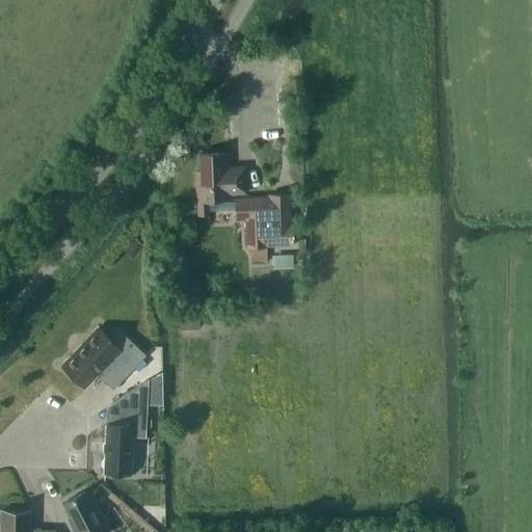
[(200,171),(195,171),(197,215),(209,214),(209,210),(235,209),(235,201),(227,202),(227,200),(230,198),(230,193),(245,192),(244,167),(224,167),(223,153),(200,154),(200,171)]
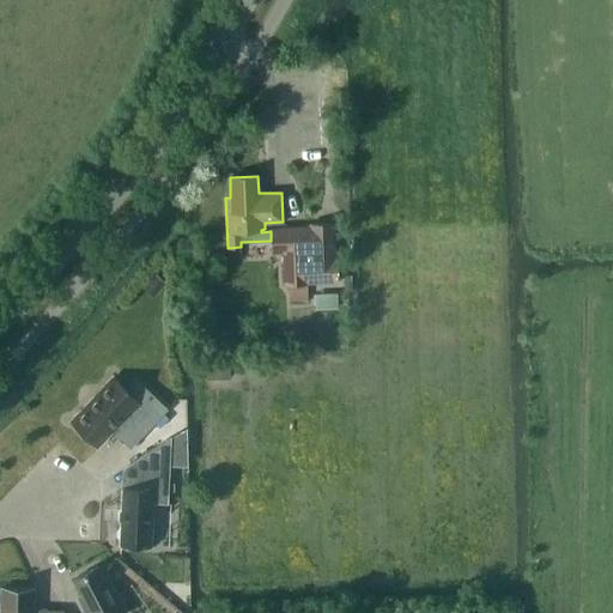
[(335,258),(334,258),(333,224),(310,224),(310,226),(271,229),(271,231),(271,241),(271,253),(283,253),(284,285),(289,285),(289,301),(307,299),(305,283),(337,281),(335,258)]
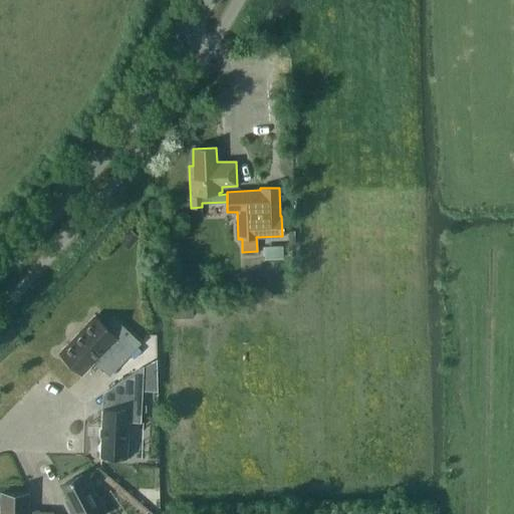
[(130,229),(121,238),(131,246),(139,237),(130,229)]
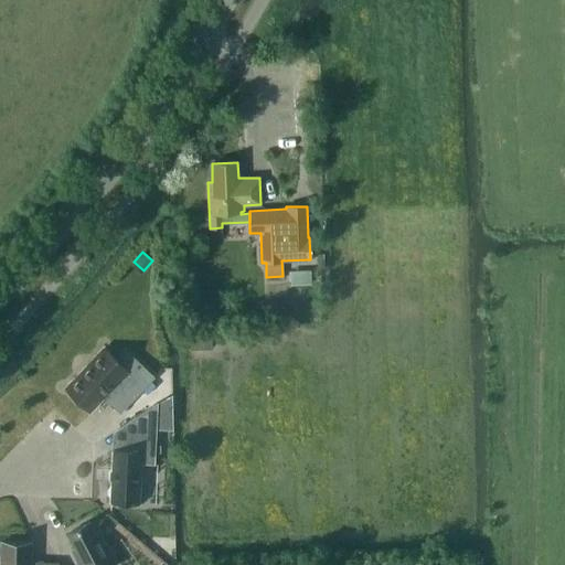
[(103,396),(120,412),(153,376),(130,354),(120,364),(103,348),(65,387),(89,411),(103,396)]
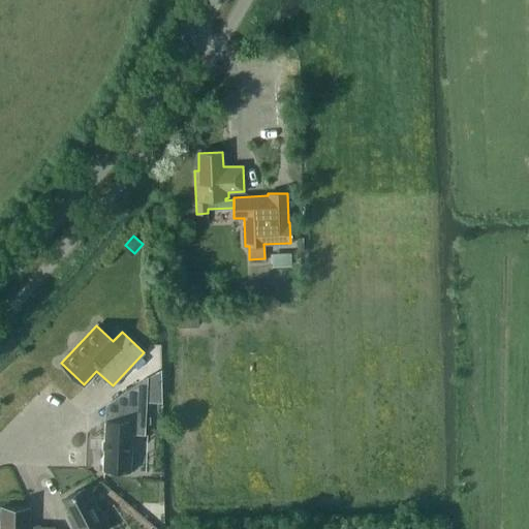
[(146,398),(159,398),(159,370),(147,377),(147,379),(147,383),(147,390),(146,398)]
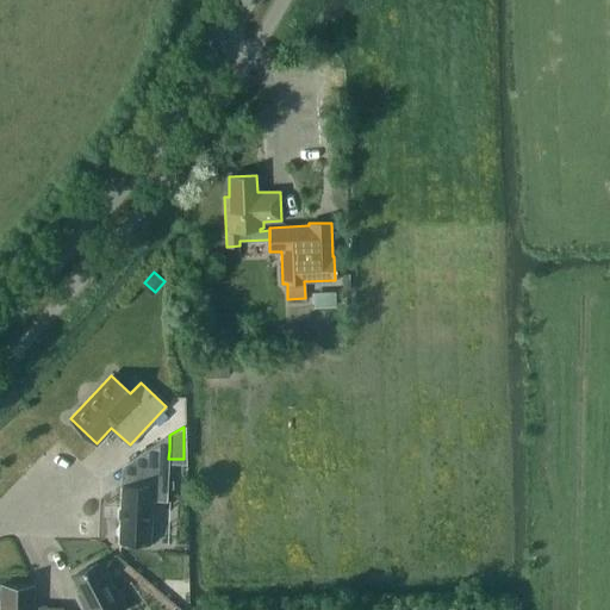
[(151,499),(167,500),(168,459),(169,442),(169,435),(169,434),(128,461),(138,478),(138,485),(122,485),(120,524),(117,527),(116,531),(119,535),(119,541),(150,542),(151,499)]
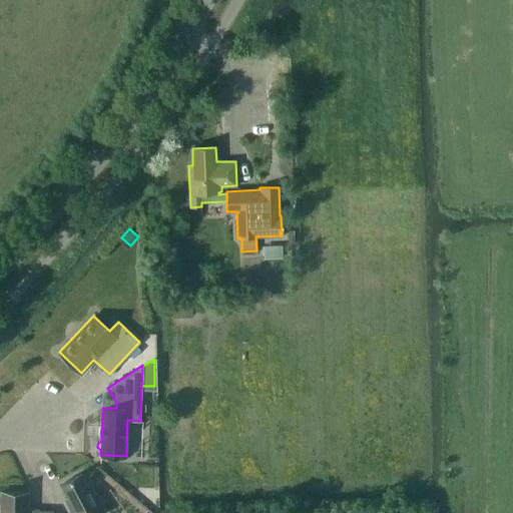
[(66,499),(72,512),(104,512),(91,486),(88,488),(81,473),(61,484),(68,498),(66,499)]
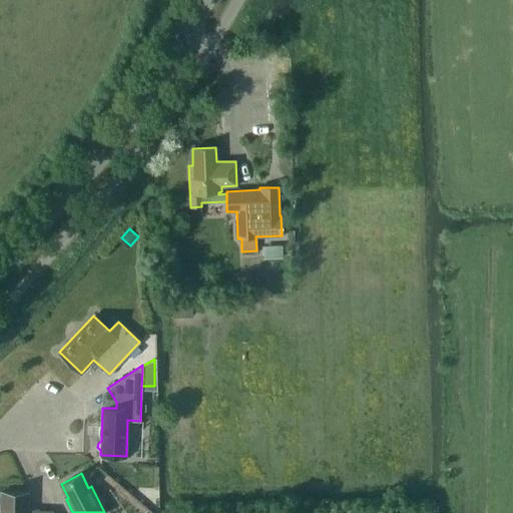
[(0,512),(27,512),(28,492),(1,492),(0,512)]
